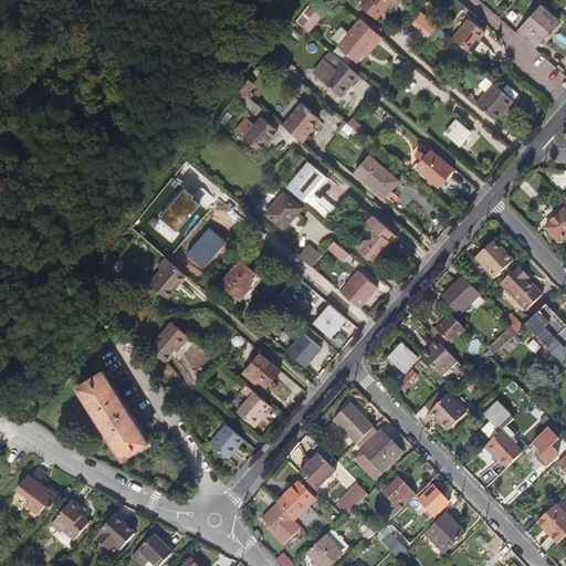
[(396,6),(400,0),(365,0),(360,6),(376,19),(385,9),(388,12),(397,11),(396,6)]
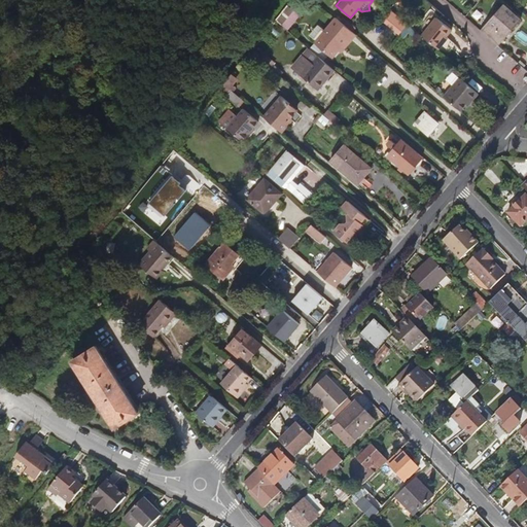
[(286,8),(276,21),(283,26),(287,30),(300,15),(287,5),(286,8)]
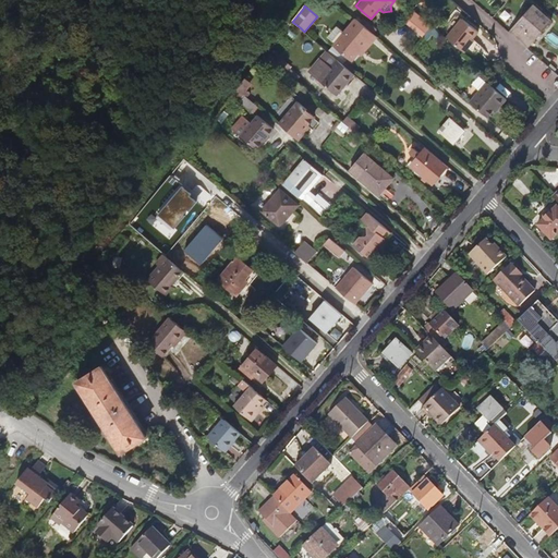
[(533,5),(509,33),(528,49),(552,21),(533,5)]
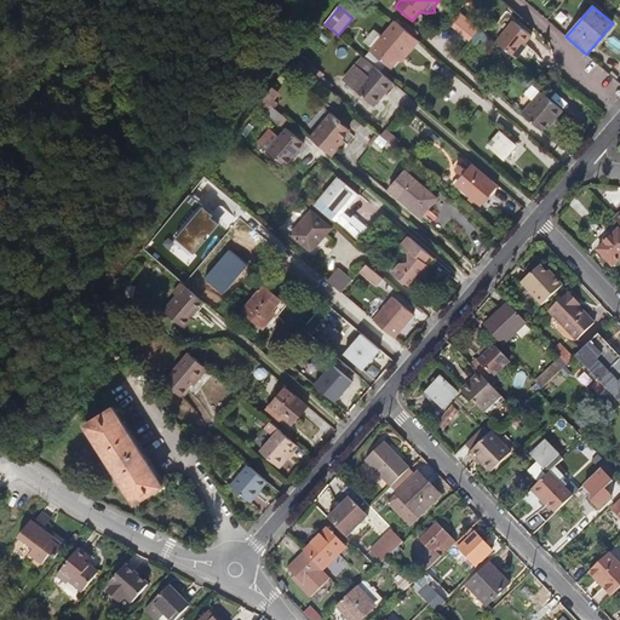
[(449,23),(469,40),(481,28),(461,10),(449,23)]
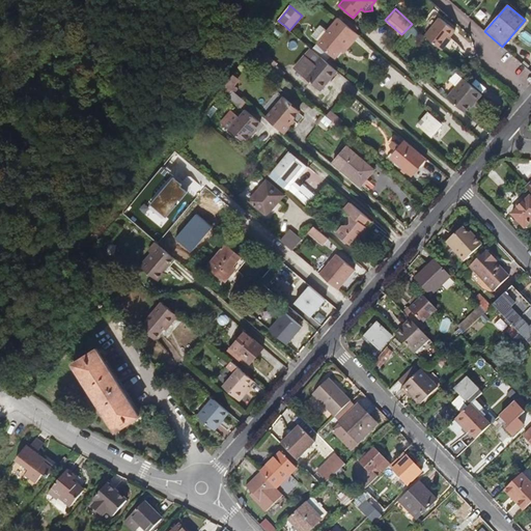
[(359,34),(338,17),(327,30),(317,40),(316,43),(335,58),(351,39),(353,42),(359,34)]
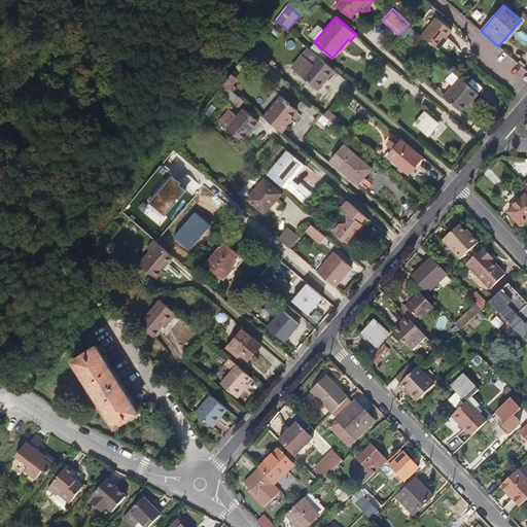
[(442,19),(424,38),(441,51),(449,42),(447,40),(455,30),(442,19)]
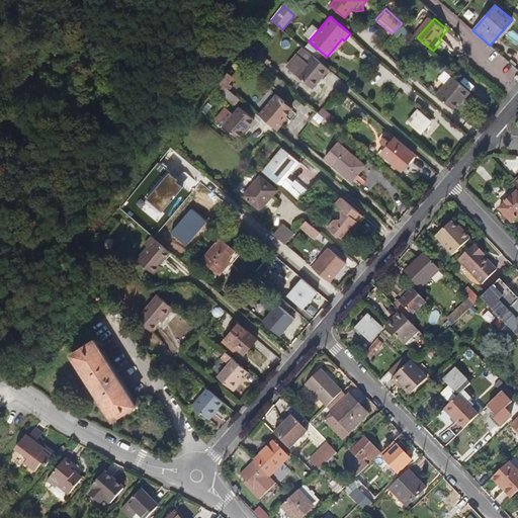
[(304,34),(310,39),(319,29),(312,24),(304,34)]
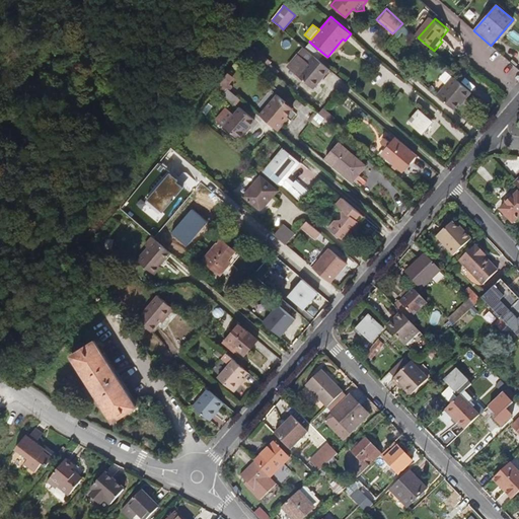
[(304,48),(298,54),(307,62),(313,55),(304,48)]
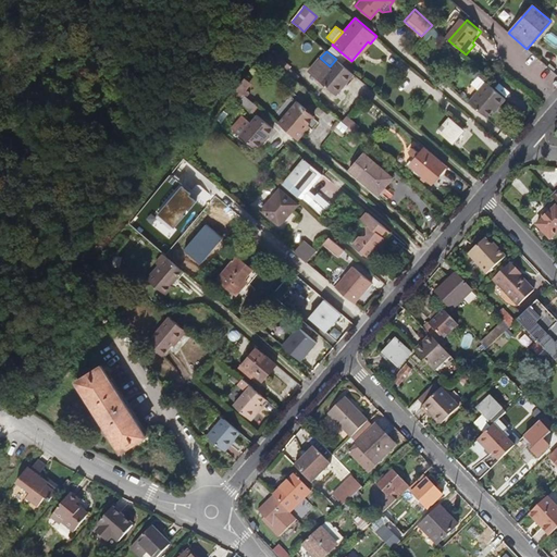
[(347,83),(354,74),(336,59),(330,66),(320,58),(309,72),(334,93),(345,81),(347,83)]
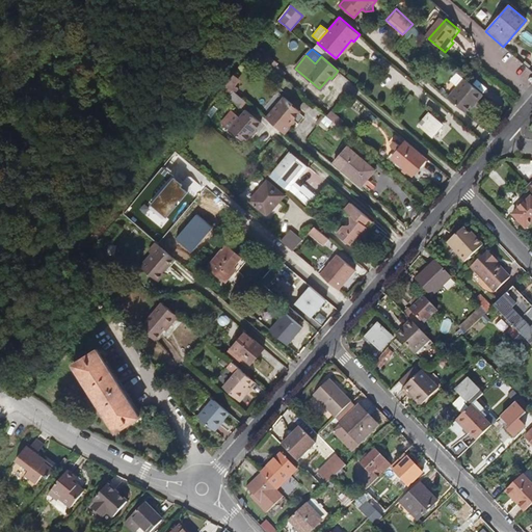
[(457,85),(463,76),(456,72),(451,80),(457,85)]
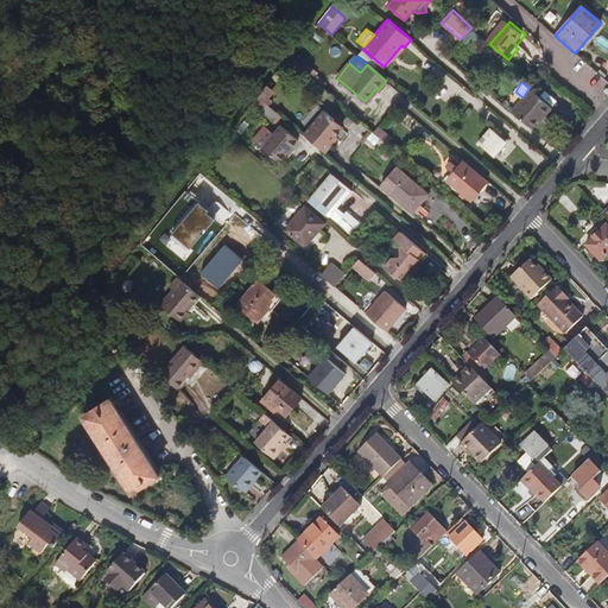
[(274,92),(268,86),(259,97),(264,101),(265,102),(274,92)]
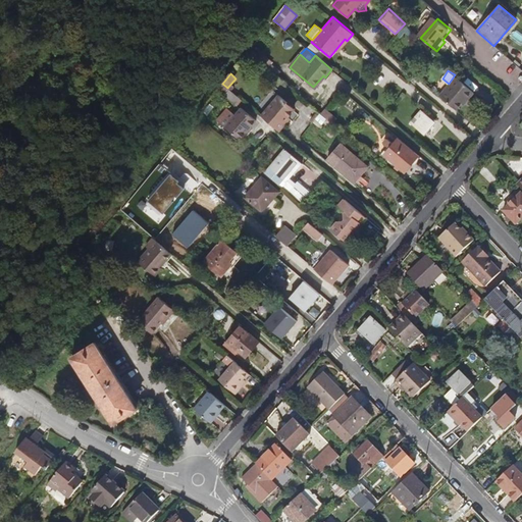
[(449,84),(438,96),(457,110),(462,103),(464,104),(474,93),(455,76),(449,84)]
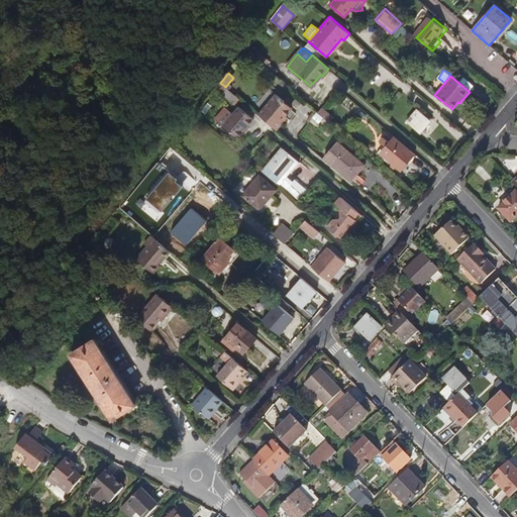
[(219,92),(224,86),(220,83),(215,89),(219,92)]
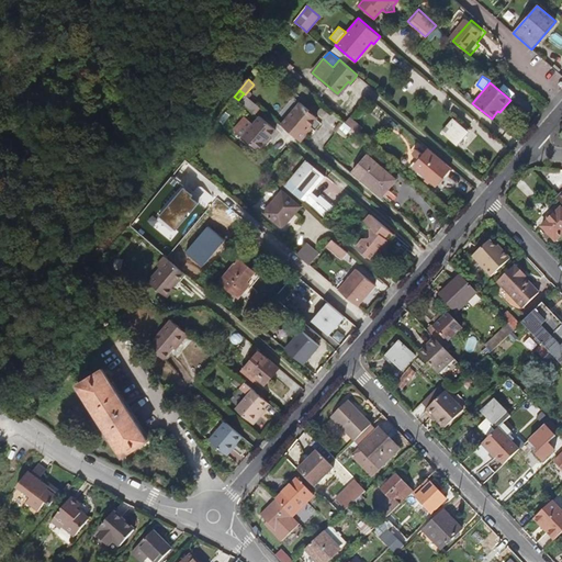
[(299,103),(281,125),(301,142),(307,134),(305,132),(317,117),(299,103)]
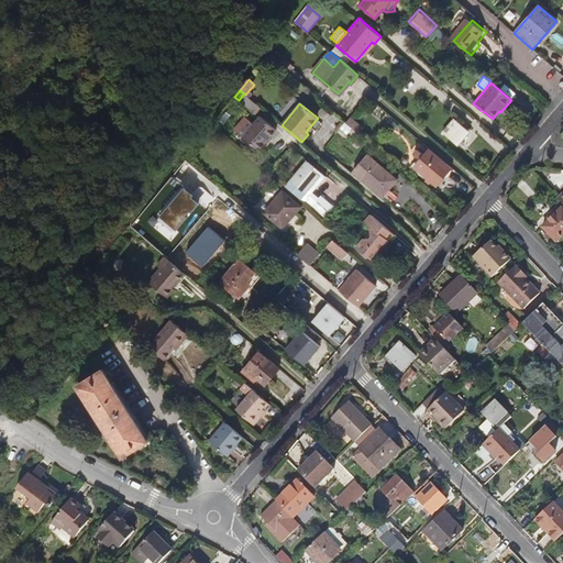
[(243,117),(233,130),(260,152),(271,139),(268,136),(275,129),(258,116),(252,124),(243,117)]
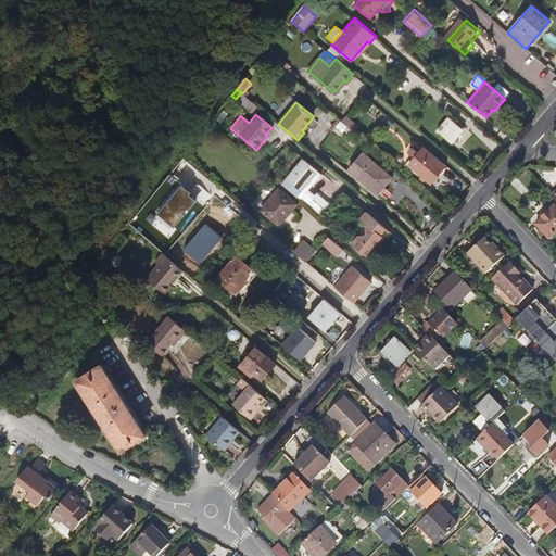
[(355,130),(358,125),(345,116),(342,122),(355,130)]
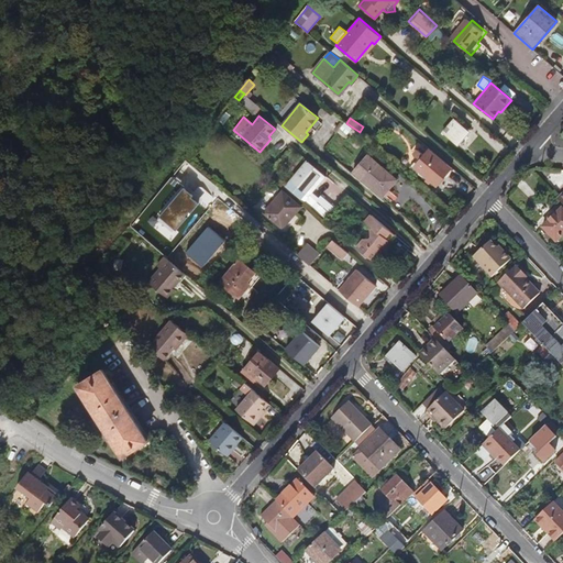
[(468,131),(453,119),(443,132),(457,144),(468,131)]
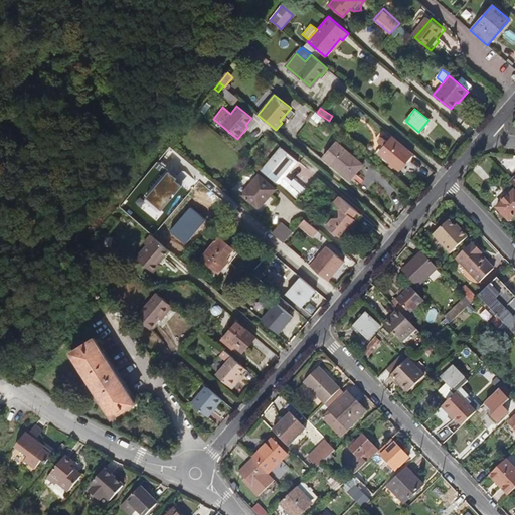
[(318,125),(322,116),(311,111),(307,121),(318,125)]
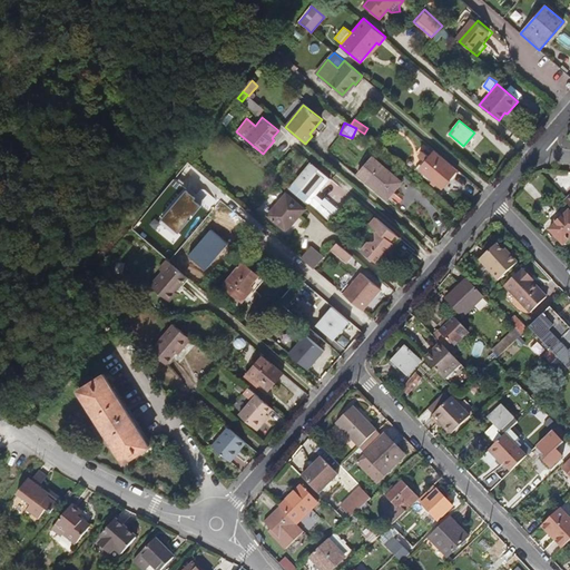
[(455,170),(434,151),(430,157),(423,151),(419,156),(425,161),(419,168),(441,187),(455,170)]
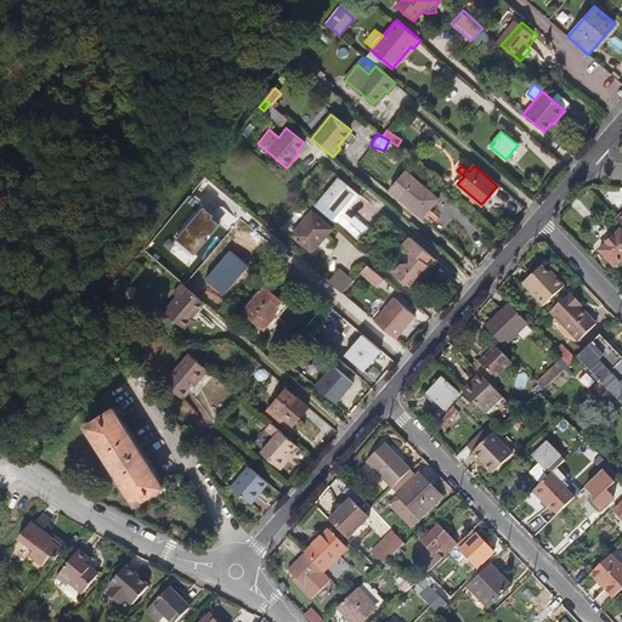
[(390,190),(422,216),(437,198),(406,171),(390,190)]
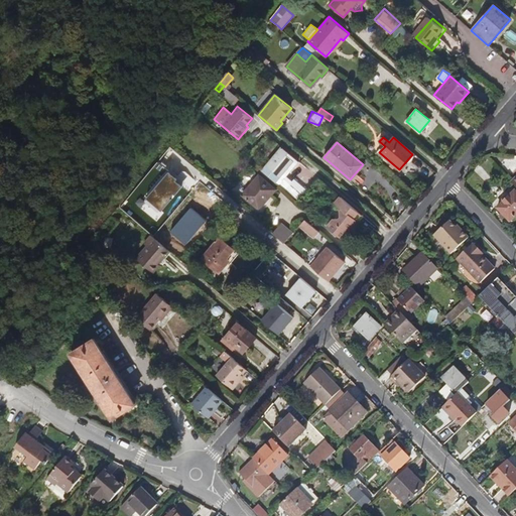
[(281,147),(266,164),(280,176),(293,161),(285,155),(287,153),(281,147)]
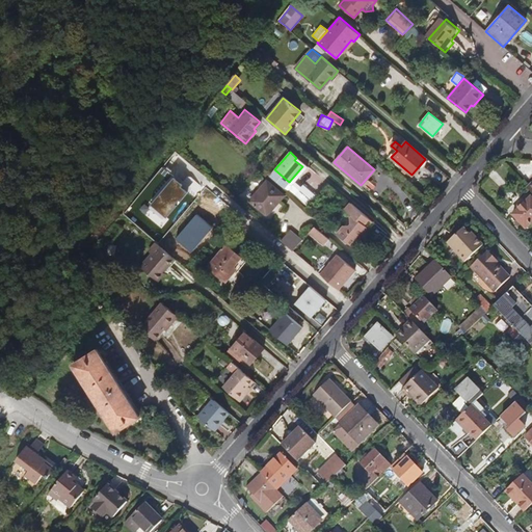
[(269,214),(280,202),(285,195),(267,180),(250,198),(269,214)]
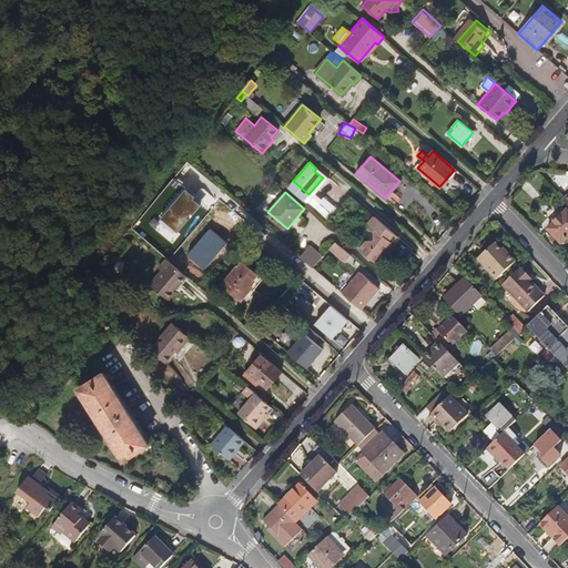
[(324,199),(314,211),(328,223),(338,211),(324,199)]
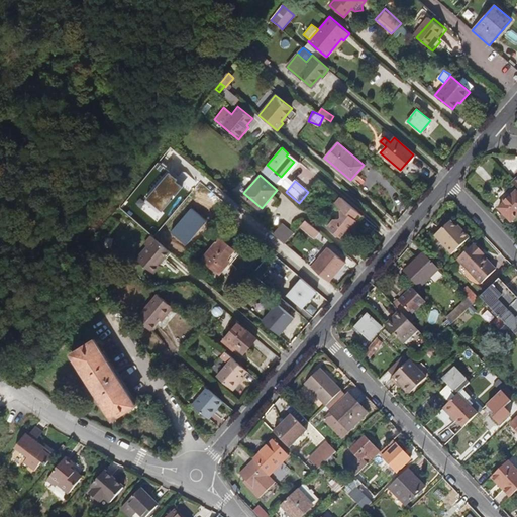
[(516,190),(498,207),(511,221),(516,215),(516,190)]
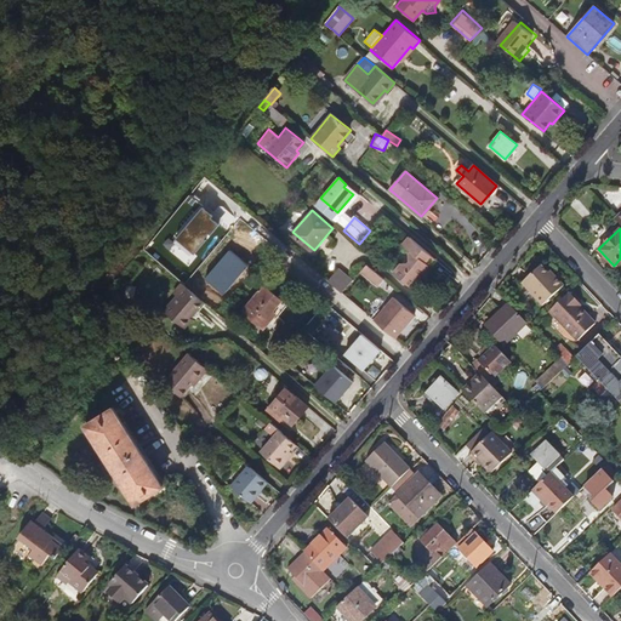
[(400,263),(393,272),(409,286),(416,279),(425,278),(428,274),(427,266),(434,257),(409,235),(403,244),(411,251),(409,254),(410,260),(406,263),(400,263)]
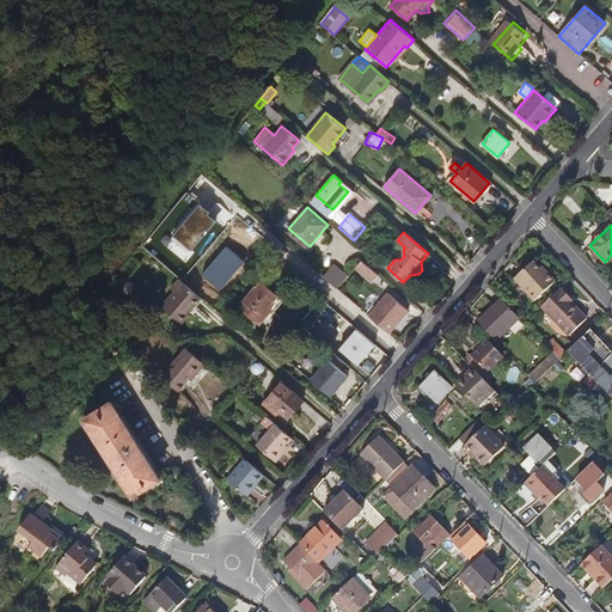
[(367,277),(374,270),(362,261),(356,268),(367,277)]
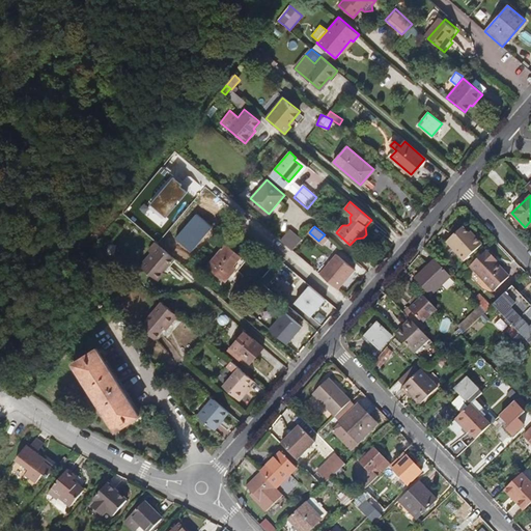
[(471,238),(462,227),(446,242),(456,252),(465,260),(481,244),(473,235),(471,238)]
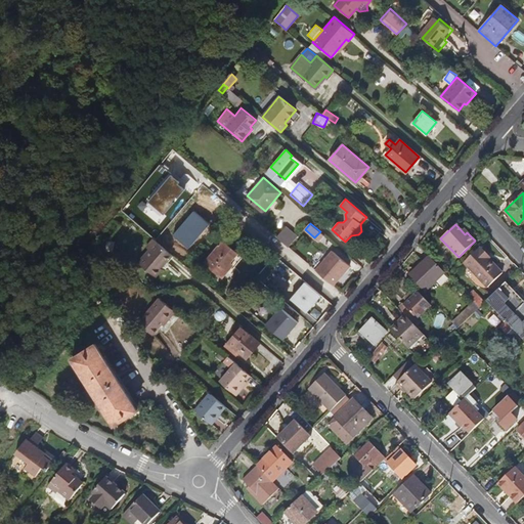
[(286,226),(276,236),(289,247),(298,236),(286,226)]
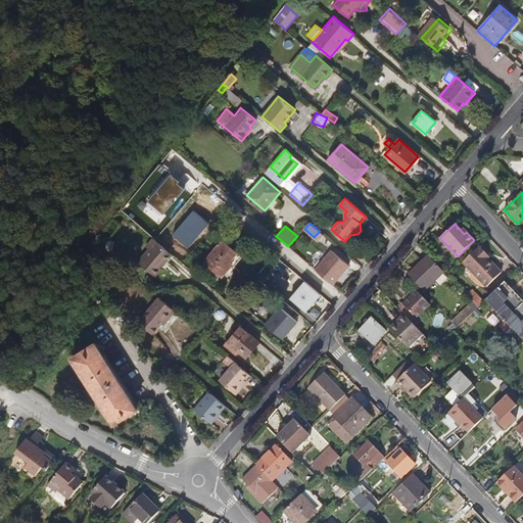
[(159,268),(171,254),(152,238),(145,246),(148,248),(137,262),(155,277),(161,270),(159,268)]
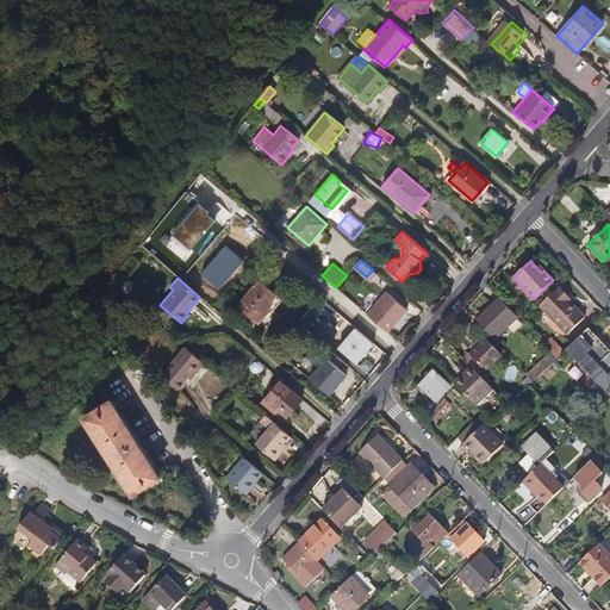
[(260,323),(269,311),(272,309),(268,306),(277,296),(259,280),(238,305),(260,323)]
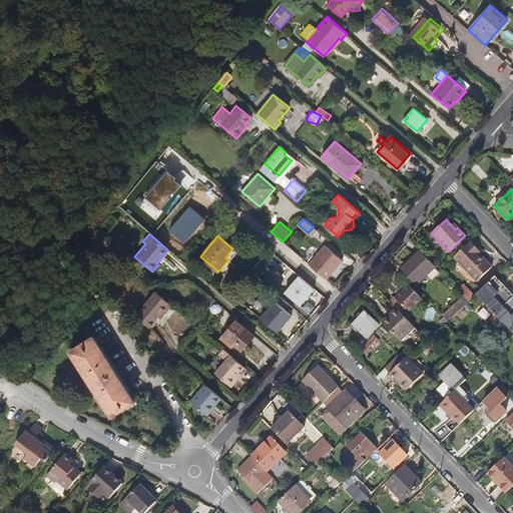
[(477,249),(470,241),(454,257),(478,282),(491,269),(475,250),(477,249)]
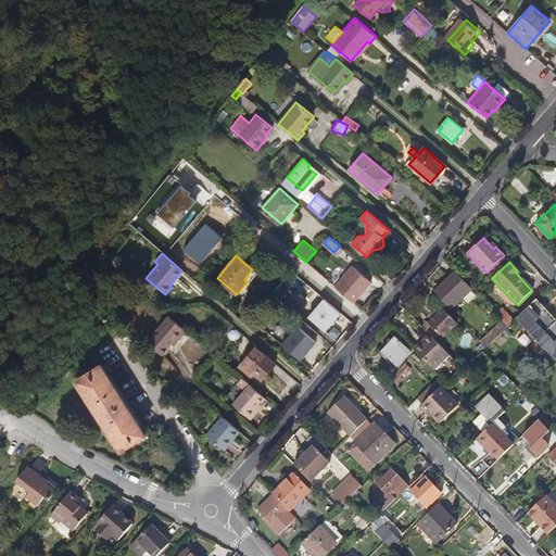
[(354,266),(336,288),(354,303),(373,282),(354,266)]
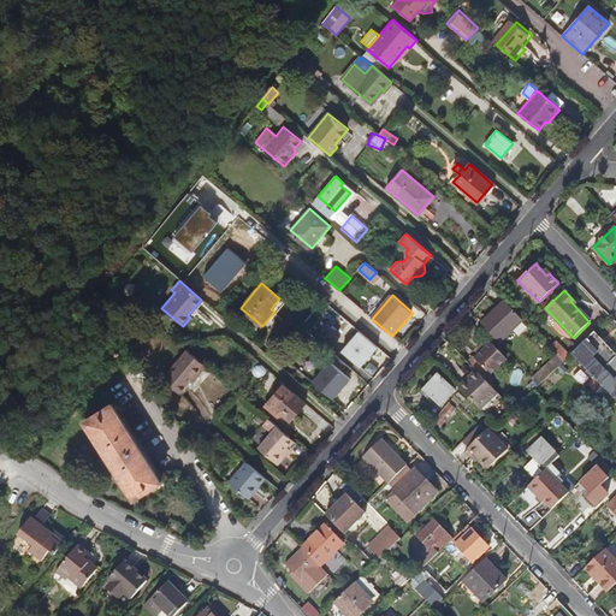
[(499,343),(523,320),(505,301),(481,323),(499,343)]
